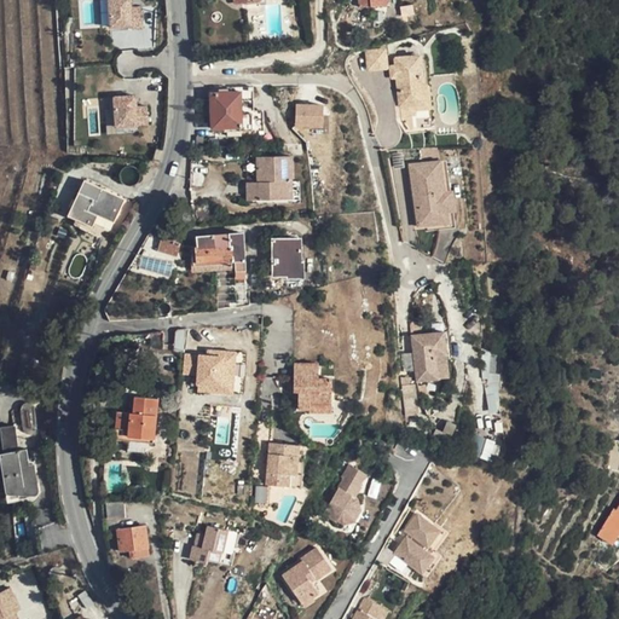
[(110,0),(111,28),(145,27),(144,5),(136,5),(134,0),(110,0)]
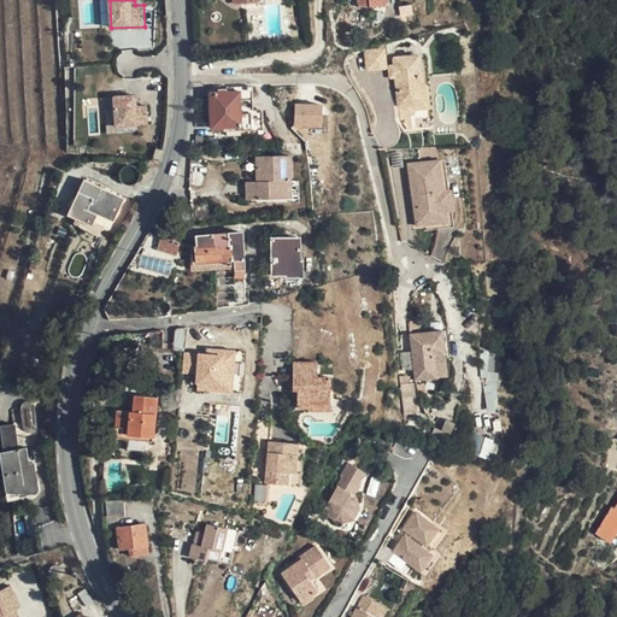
[(391,68),(388,47),(365,48),(368,70),(391,68)]
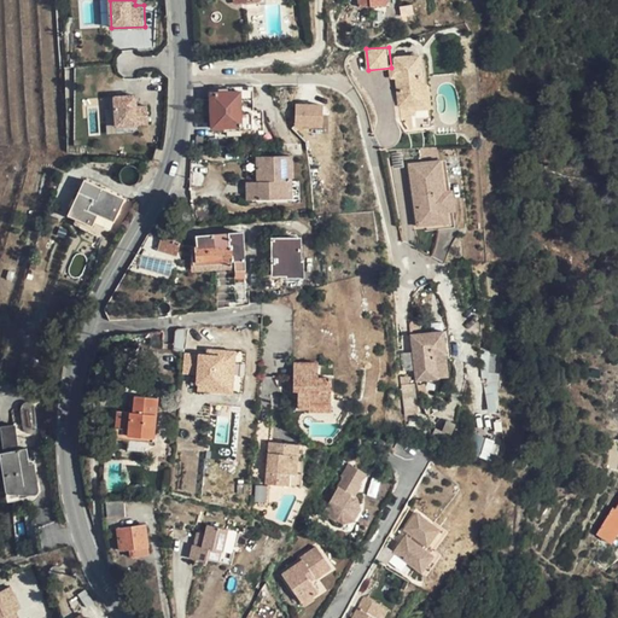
[(421,58),(397,63),(398,70),(401,81),(406,103),(415,100),(414,91),(427,87),(421,58)]
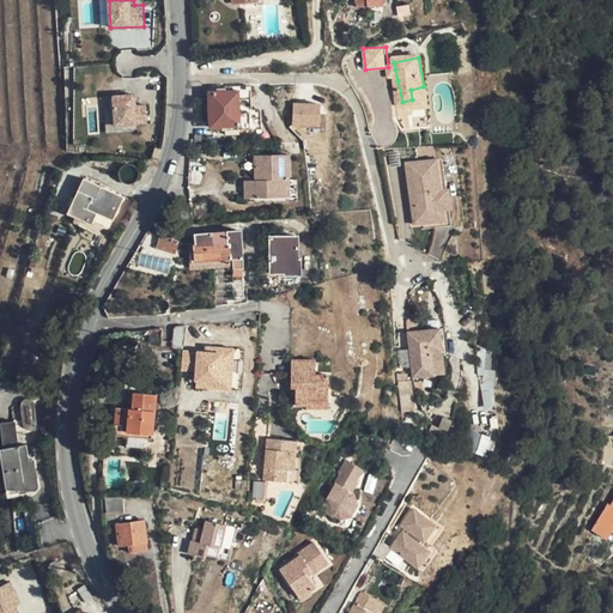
[(429,85),(424,86),(411,90),(412,99),(402,102),(402,105),(406,119),(414,128),(418,127),(414,114),(419,113),(418,108),(434,105),(429,85)]
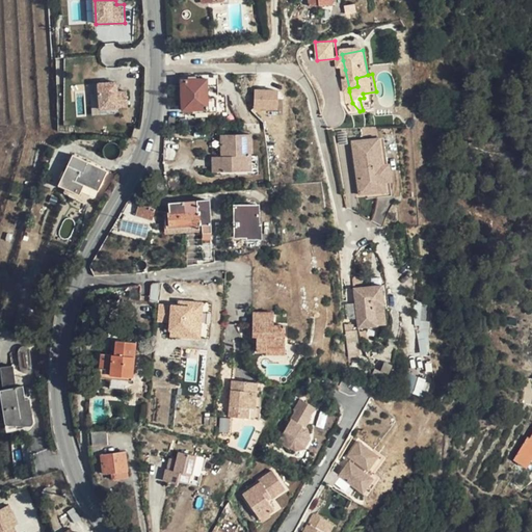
[(207,106),(207,109),(217,109),(216,92),(216,76),(181,77),(182,107),(207,106)]
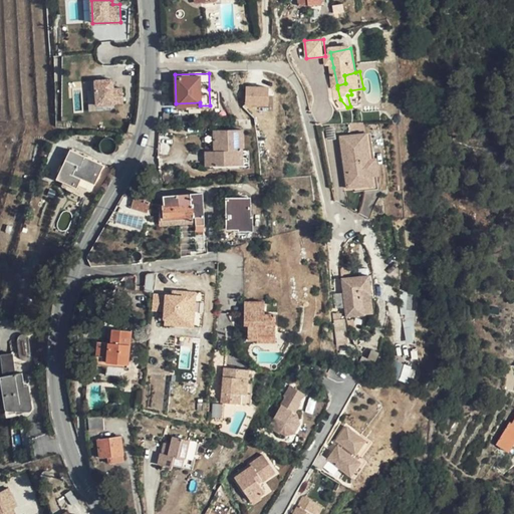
[(124,103),(124,86),(116,86),(115,77),(89,78),(90,109),(116,108),(115,103),(124,103)]
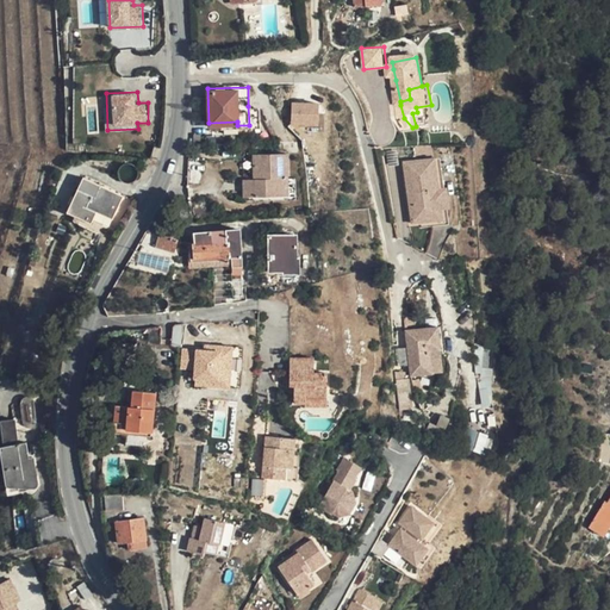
[(292,101),(293,125),(322,125),(321,100),(292,101)]
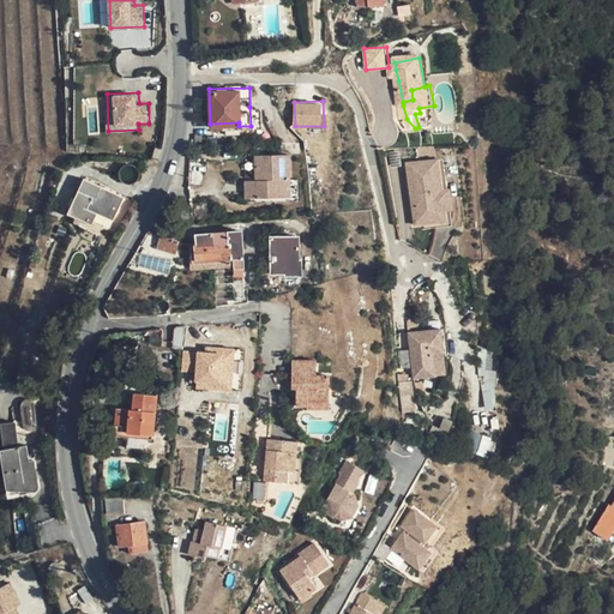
[(262,107),(250,107),(251,126),(262,125),(262,107)]
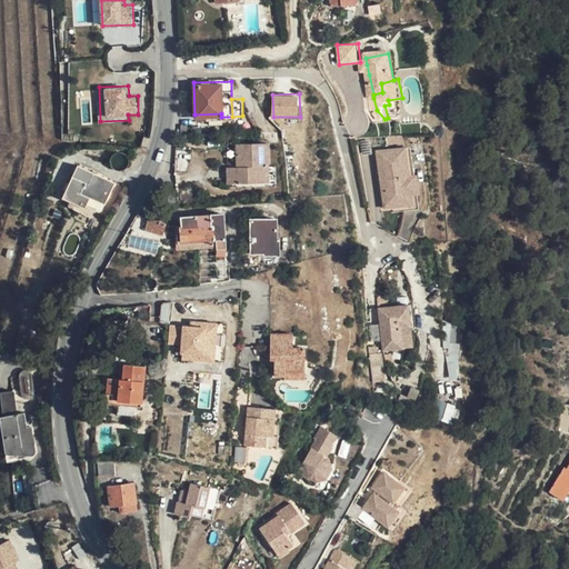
[(239,169),(239,183),(270,182),(270,167),(269,143),(238,143),(239,169)]
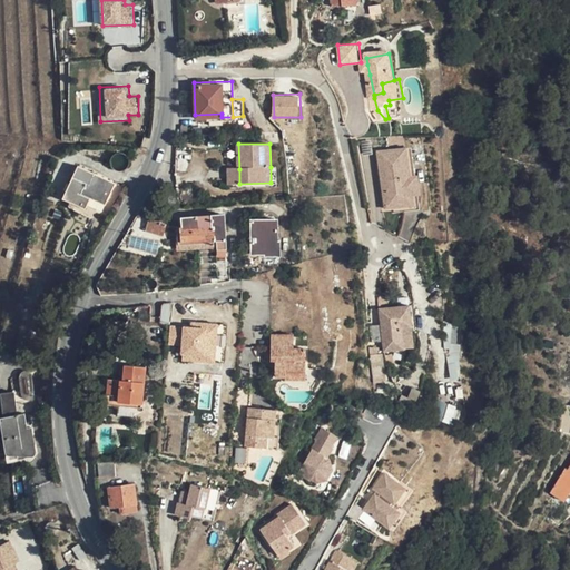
[(189,174),(190,146),(178,146),(178,173),(189,174)]
